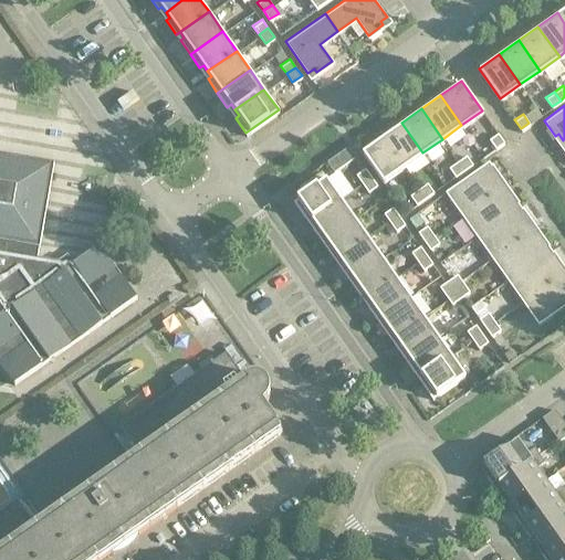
[(422,152),(401,123),(382,136),(403,167),(422,152)]
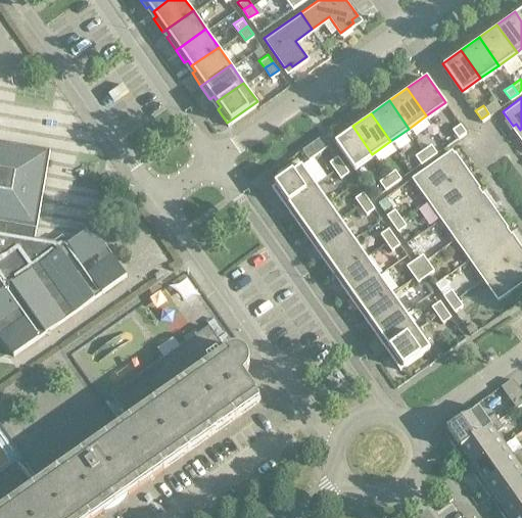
[(452,128),(457,136),(465,130),(460,122),(452,128)]
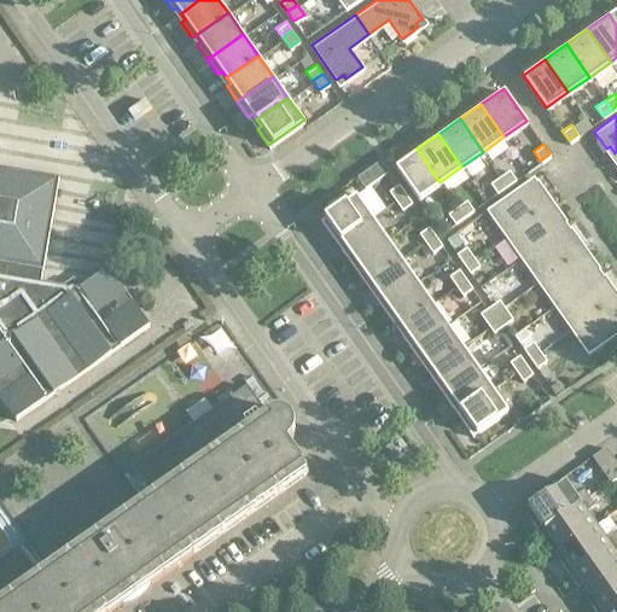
[(440,182),(417,149),(395,164),(418,198),(440,182)]
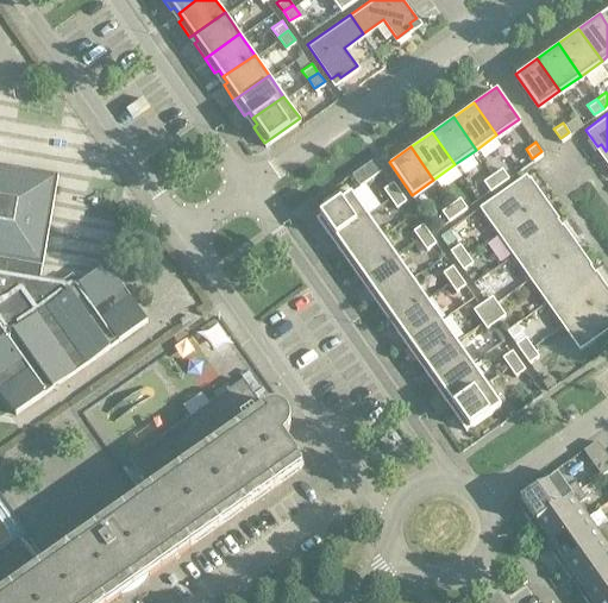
[(375,155),(350,171),(358,183),(383,165),(375,155)]
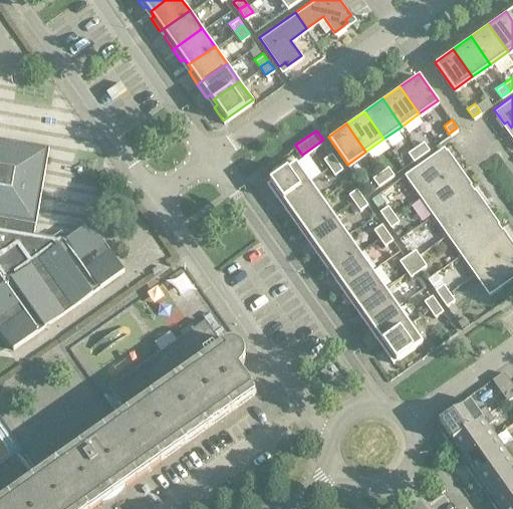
[(0,178),(48,145),(0,136),(0,178)]
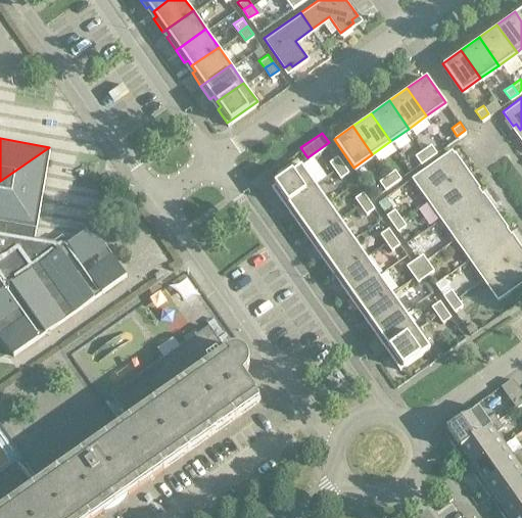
[(430,142),(422,148),(428,156),(436,150),(430,142)]
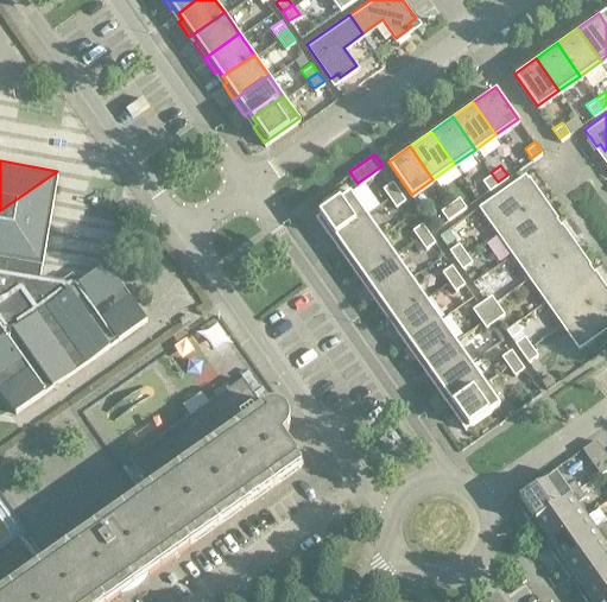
[(40,263),(57,171),(0,210),(0,388),(14,410),(146,317),(106,260),(77,279),(71,271),(62,277),(39,273),(40,263)]
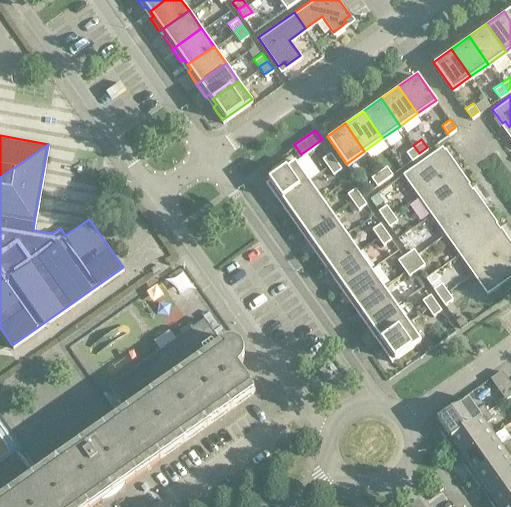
[(451,159),(441,145),(402,172),(416,193),(452,167),(448,161),(451,159)]
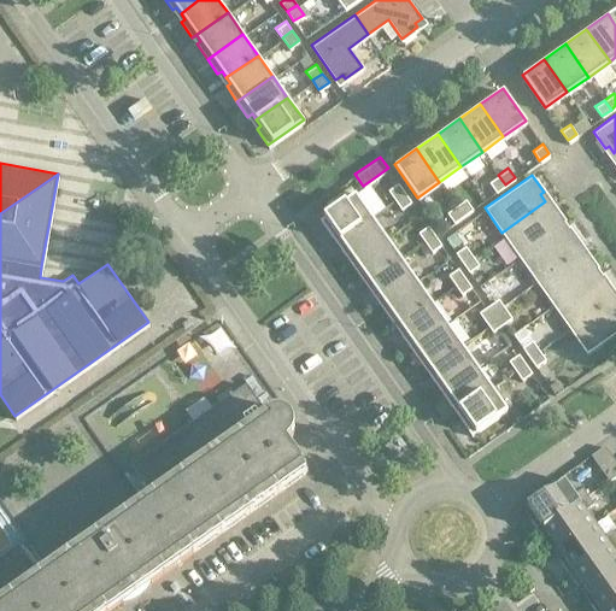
[(505,184),(498,175),(488,181),(496,191),(505,184)]
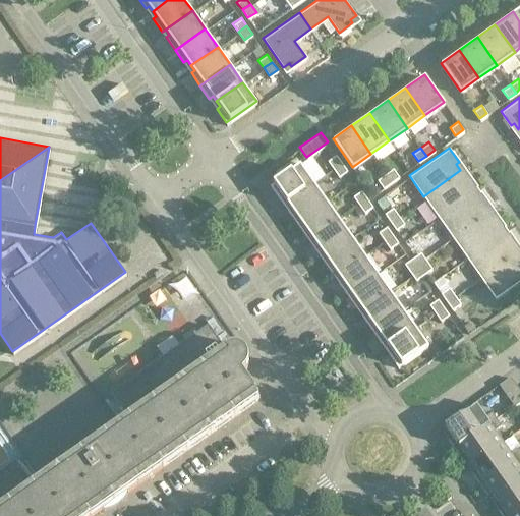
[(341,161),(336,153),(327,159),(333,167),(341,161)]
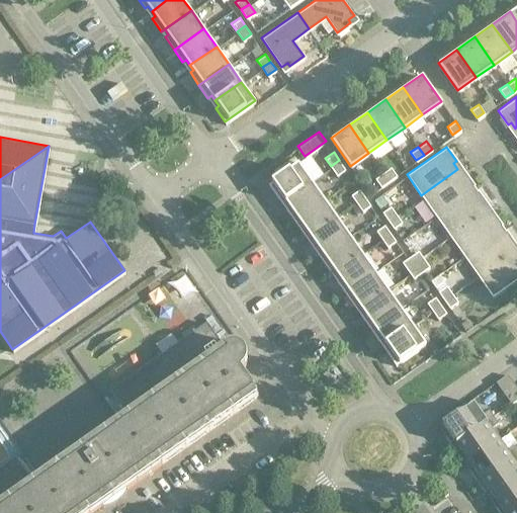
[(345,168),(339,160),(331,166),(336,174),(345,168)]
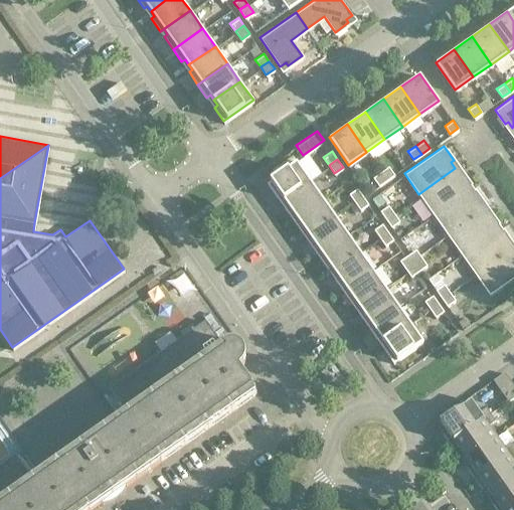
[(309,179),(296,161),(266,181),(276,195),(279,192),(283,198),(309,179)]
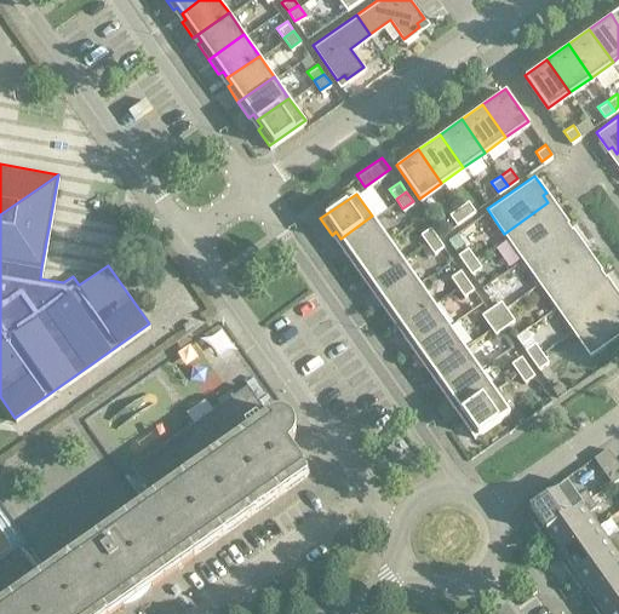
[(468,199),(458,205),(465,216),(475,208),(468,199)]
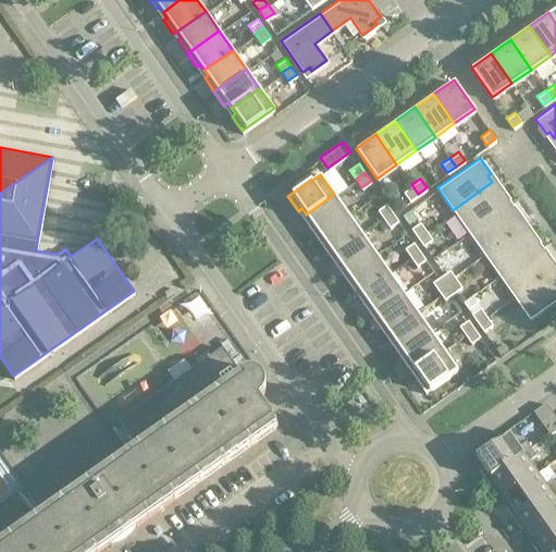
[(497,189),(492,182),(453,210),(468,231),(510,201),(501,186),(497,189)]
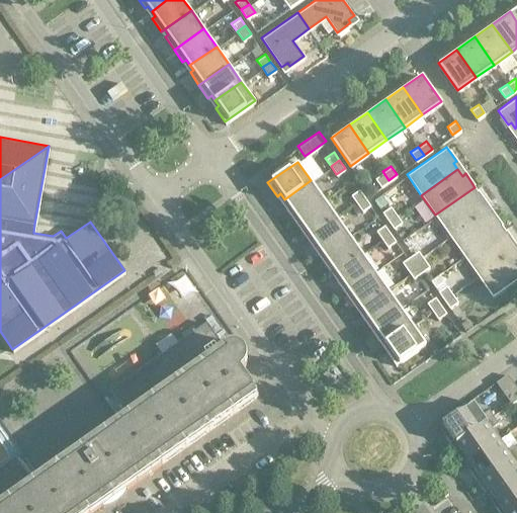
[(389,180),(382,171),(374,177),(380,185),(389,180)]
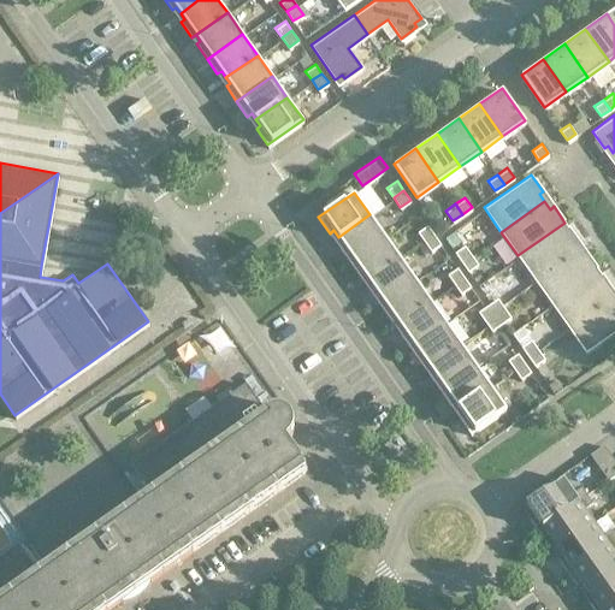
[(384,236),(370,214),(338,237),(342,243),(338,246),(349,261),(384,236)]
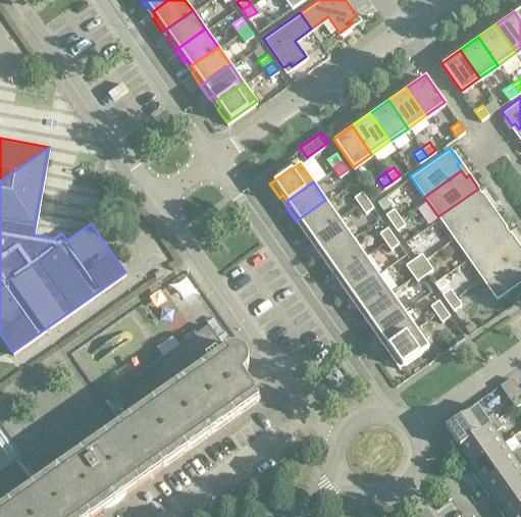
[(488,202),(478,189),(438,216),(453,237),(489,210),(485,204),(488,202)]
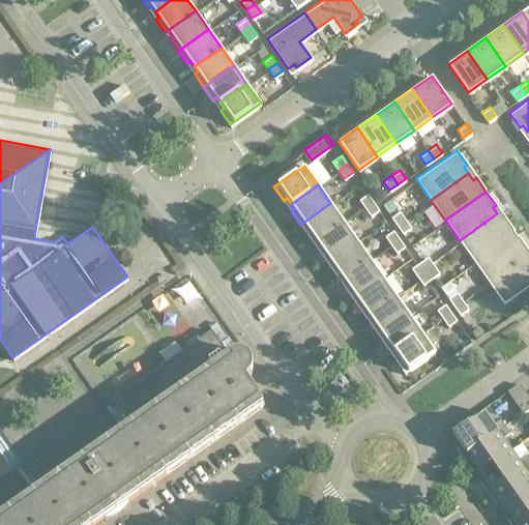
[(373,201),(366,193),(358,198),(364,206),(373,201)]
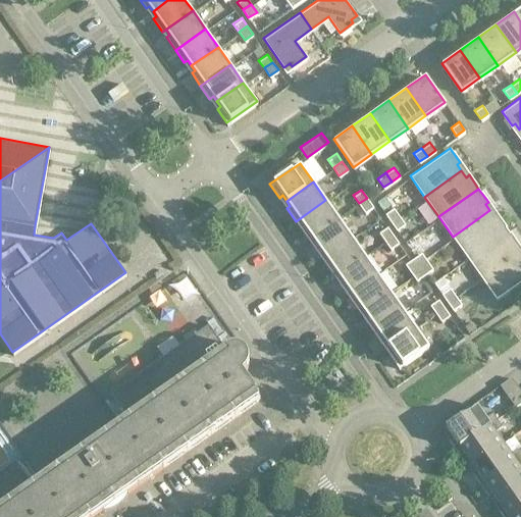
[(372,205),(367,198),(359,203),(364,211),(372,205)]
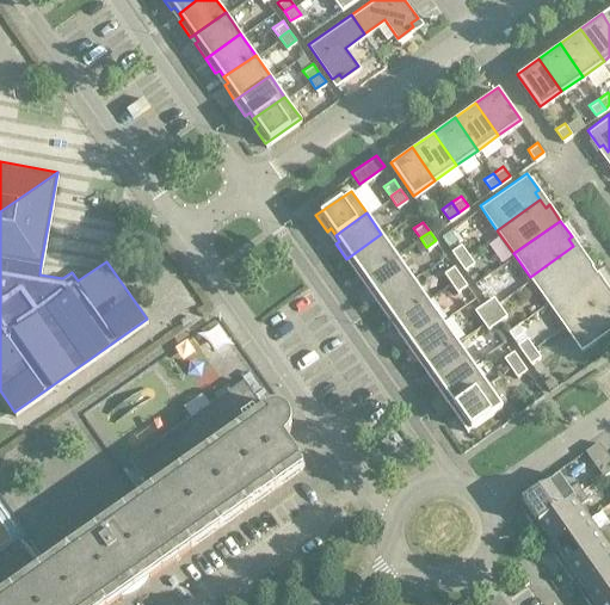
[(396,254),(381,234),(346,259),(357,273),(361,271),(365,277),(396,254)]
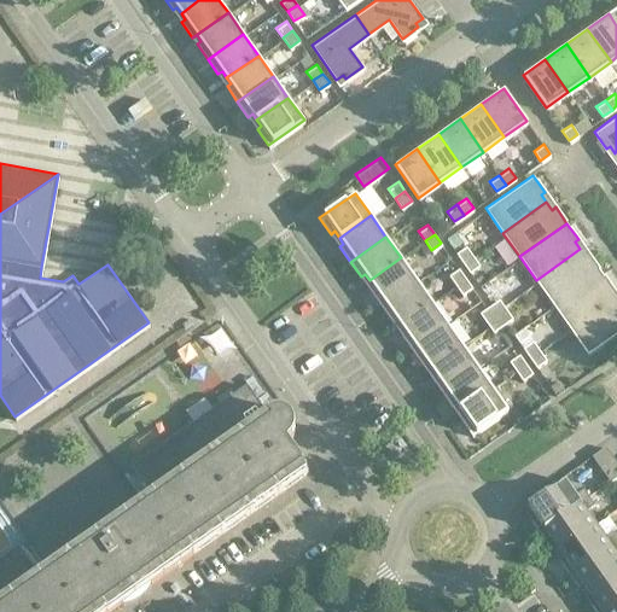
[(465,245),(455,251),(463,261),(472,254),(465,245)]
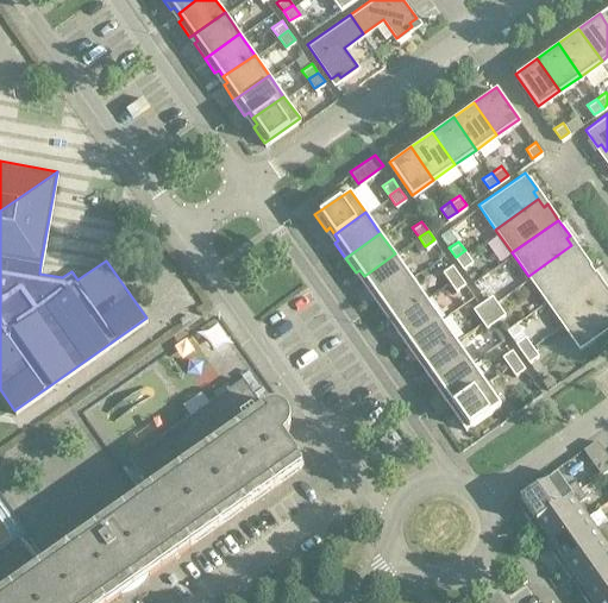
[(576,253),(571,245),(528,276),(545,299),(591,267),(581,250),(576,253)]
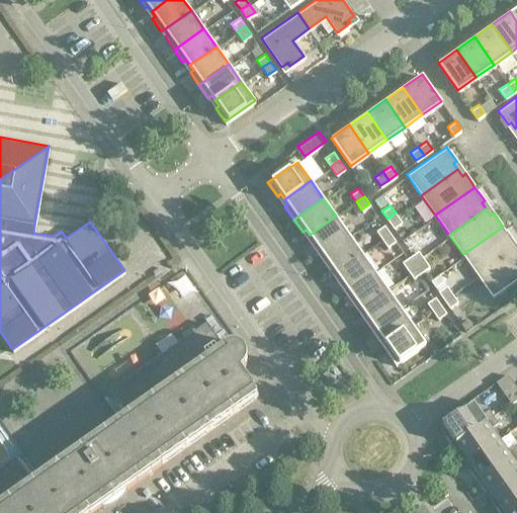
[(401,221),(396,212),(388,219),(393,227),(401,221)]
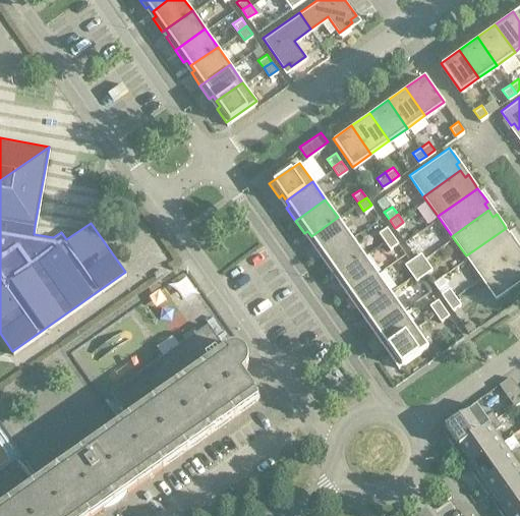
[(350,235),(338,217),(311,236),(314,241),(311,243),(321,256),(350,235)]
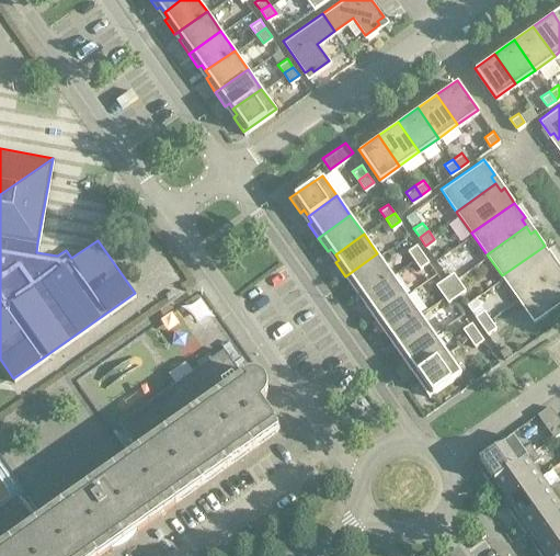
[(422,251),(415,242),(407,249),(413,258),(422,251)]
